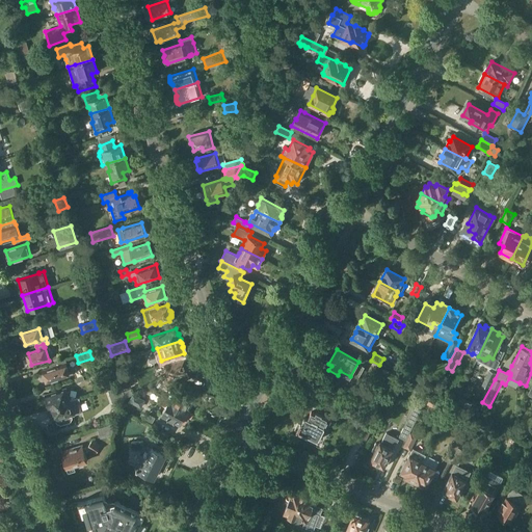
[(168,376),(189,370),(185,357),(164,364),(168,376)]
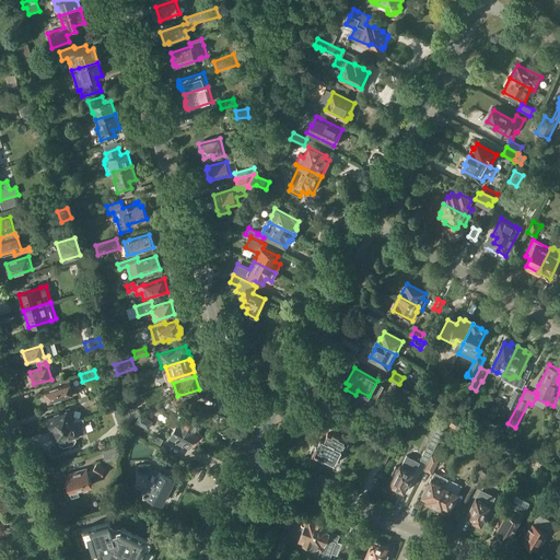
[(54,383),(55,387),(46,389),(50,403),(73,396),(69,378),(54,383)]
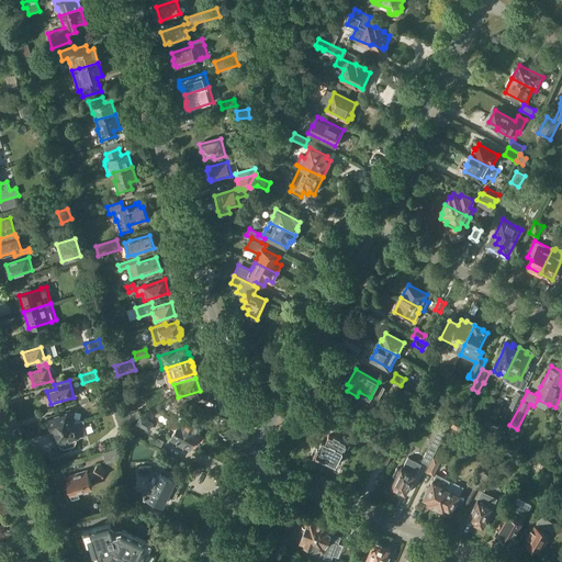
[(518,386),(509,407),(516,411),(526,391),(518,386)]
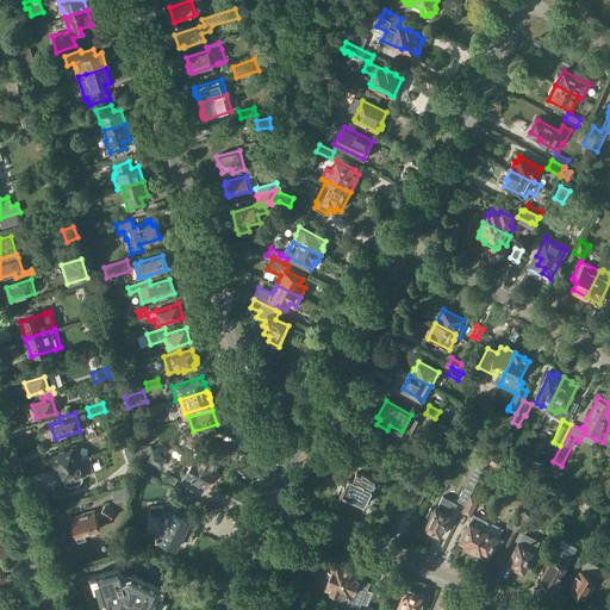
[(154,422),(141,425),(143,433),(156,429),(154,422)]
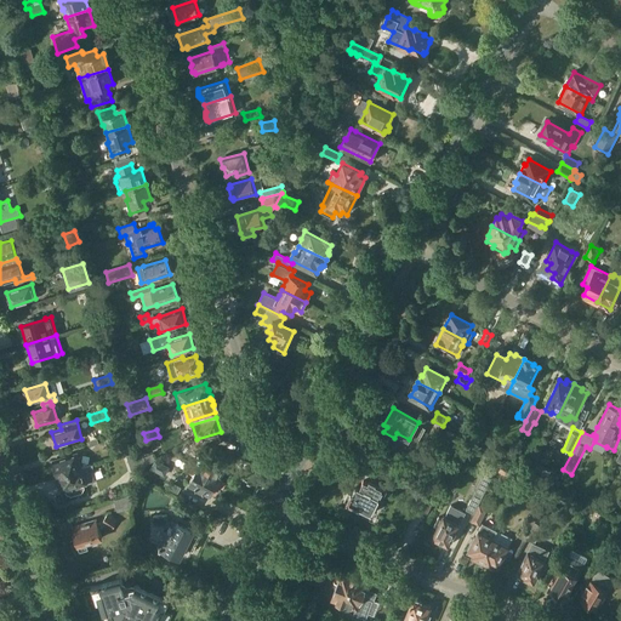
[(461,436),(450,429),(446,437),(457,443),(461,436)]
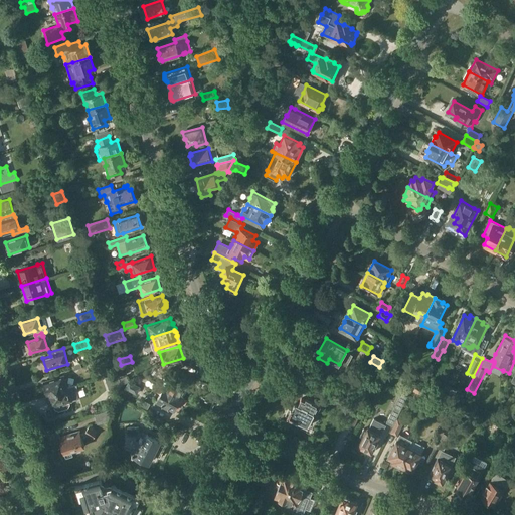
[(408,374),(418,380),(422,373),(412,368),(408,374)]
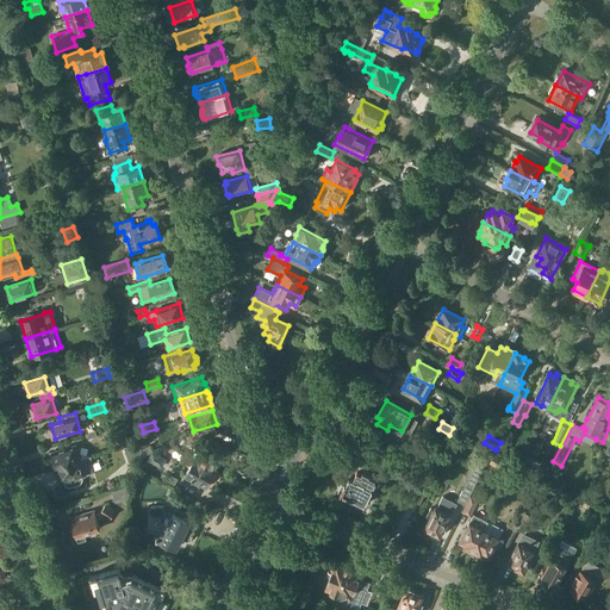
[(139,442),(124,447),(130,461),(142,464),(144,455),(139,442)]
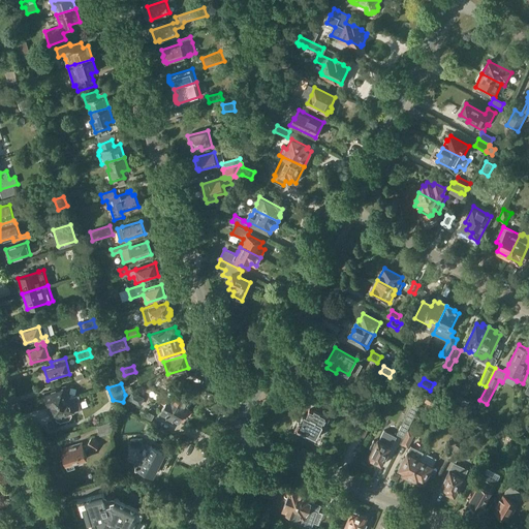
[(166,394),(169,396),(169,397),(187,406),(188,405),(186,404),(191,395),(172,384),(166,394)]
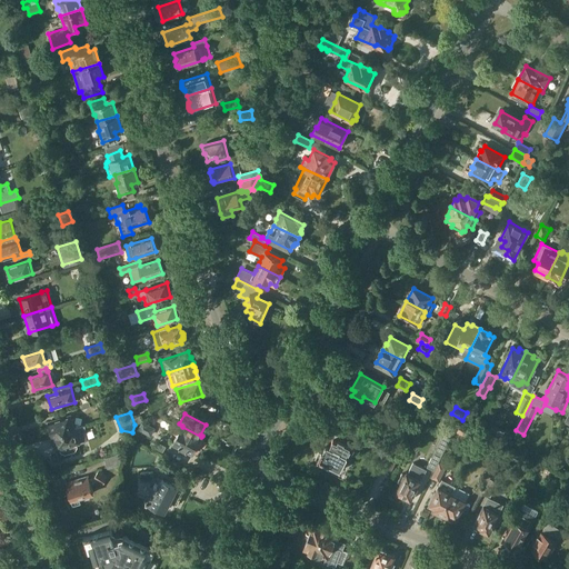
[(53,435),(53,436),(77,428),(76,427),(75,427),(71,415),(48,421),(49,426),(48,428),(49,432),(53,435)]
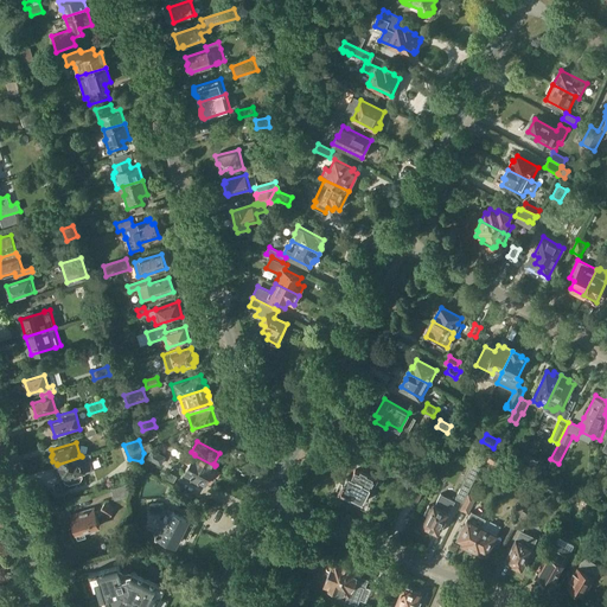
[(147,459),(161,466),(166,457),(152,449),(147,459)]
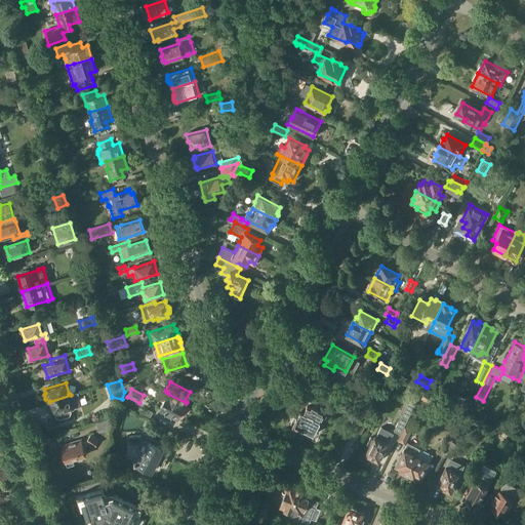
[(426,391),(421,399),(432,404),(436,396),(426,391)]
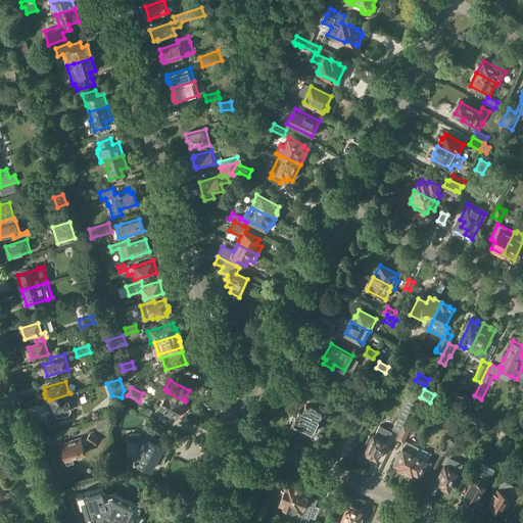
[(55,412),(56,414),(56,415),(60,417),(68,414),(70,411),(70,409),(80,406),(79,391),(76,392),(76,391),(70,393),(49,400),(49,402),(50,402),(53,413),(55,412)]
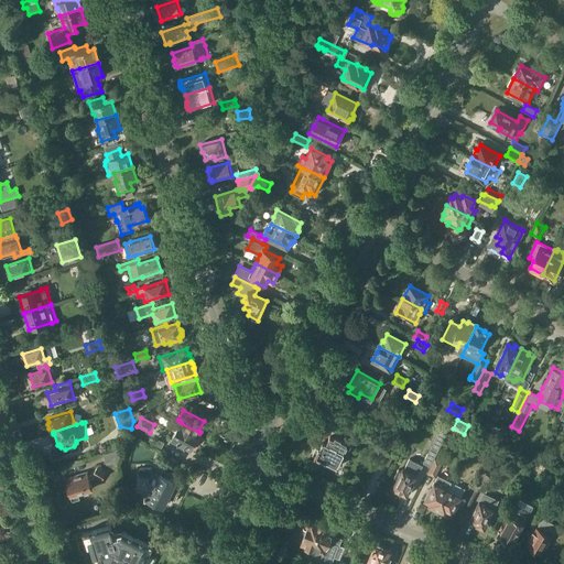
[(172,438),(176,441),(175,444),(185,449),(186,446),(192,448),(195,442),(198,443),(203,435),(199,433),(181,423),(172,438)]
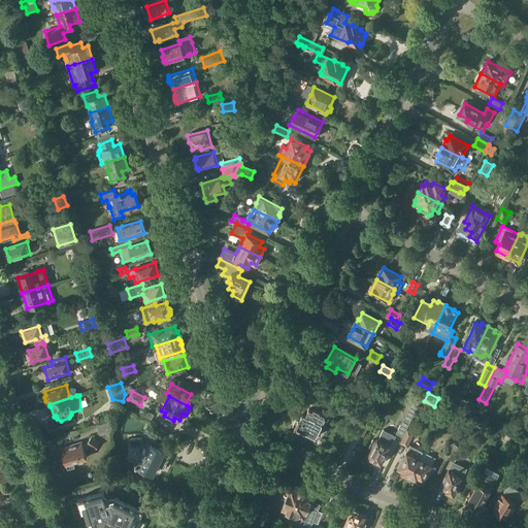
[(302,433),(303,431),(316,437),(322,425),(325,426),(329,418),(319,413),(320,411),(314,408),(312,411),(308,409),(305,416),(302,415),(299,420),(296,419),(293,425),(297,427),(295,430),(302,433)]
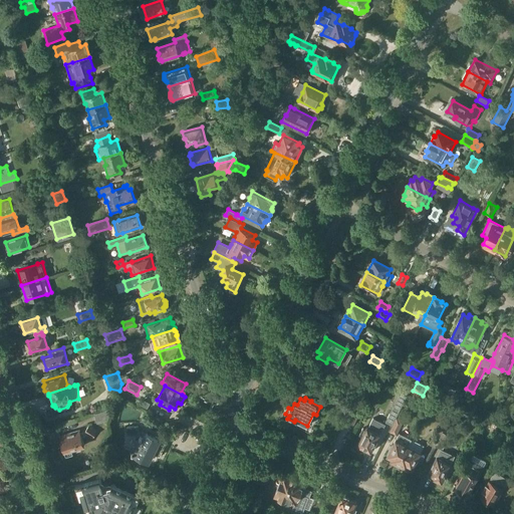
[(354,426),(359,414),(343,407),(338,419),(354,426)]
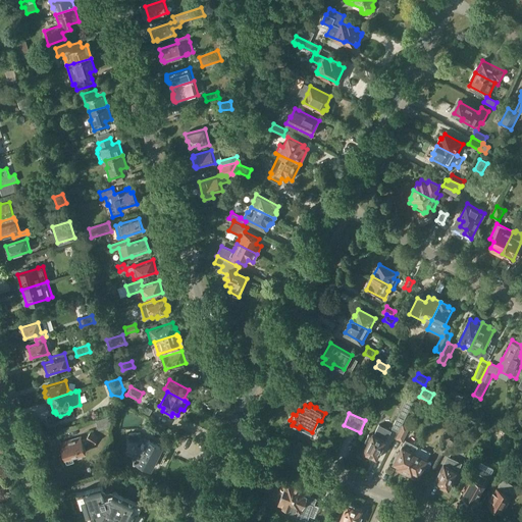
[(392,429),(399,432),(406,417),(400,414),(392,429)]
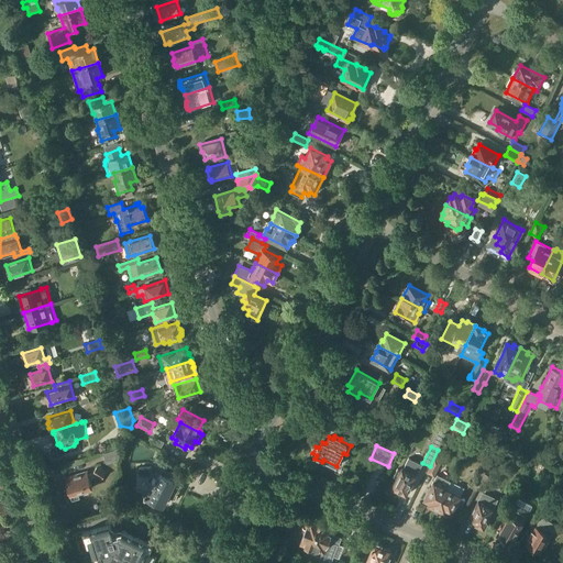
[(106,464),(124,459),(121,448),(102,454),(106,464)]
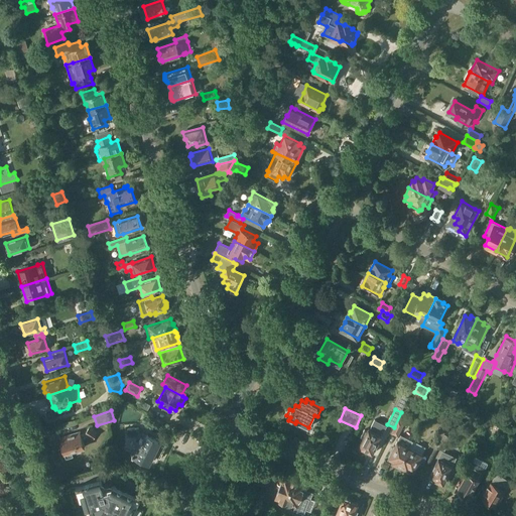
[(159,430),(165,420),(154,415),(149,425),(159,430)]
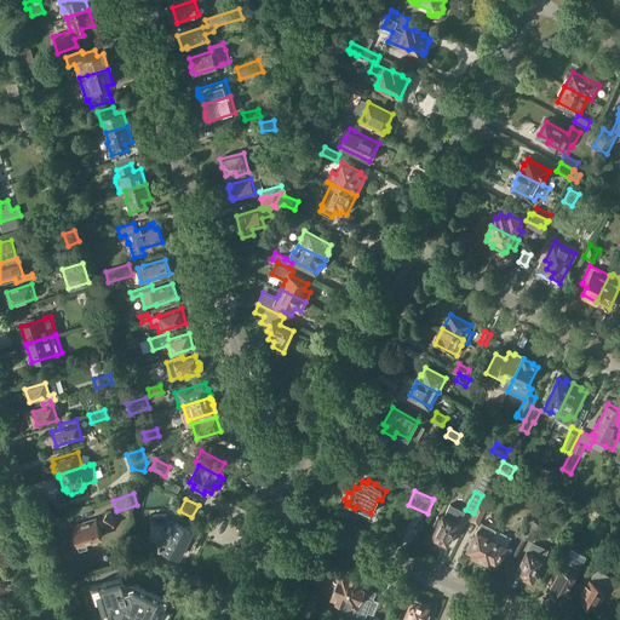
[(441,517),(438,516),(434,524),(437,527),(431,537),(448,545),(452,539),(457,530),(455,529),(460,522),(465,512),(451,505),(446,515),(442,514),(441,517)]
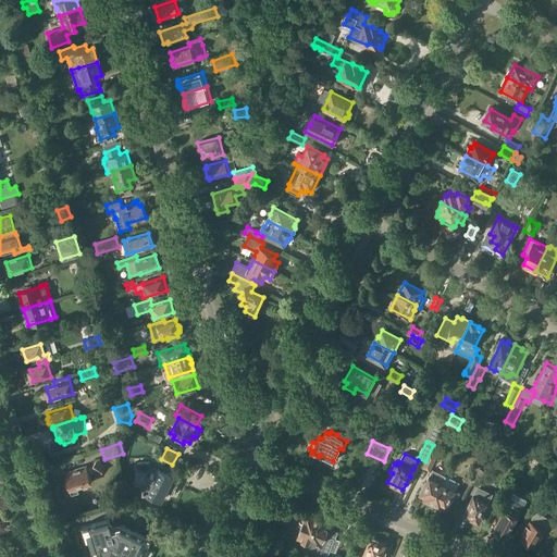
[(437,457),(430,454),(423,468),(431,471),(437,457)]
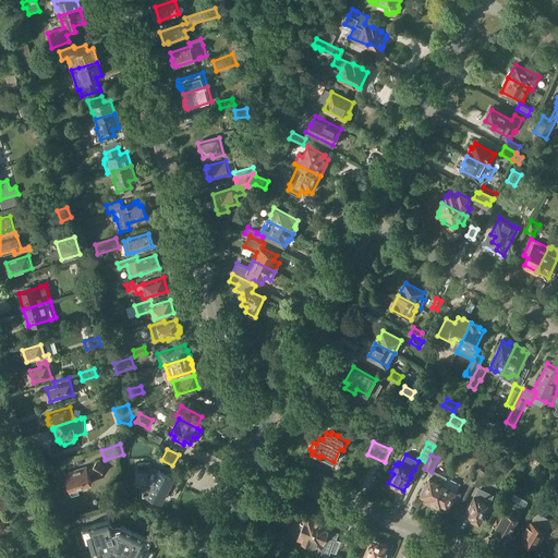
[(87,470),(87,468),(65,474),(72,496),(80,494),(79,488),(93,485),(89,475),(94,473),(96,471),(101,475),(106,468),(97,461),(93,468),(91,469),(87,470)]
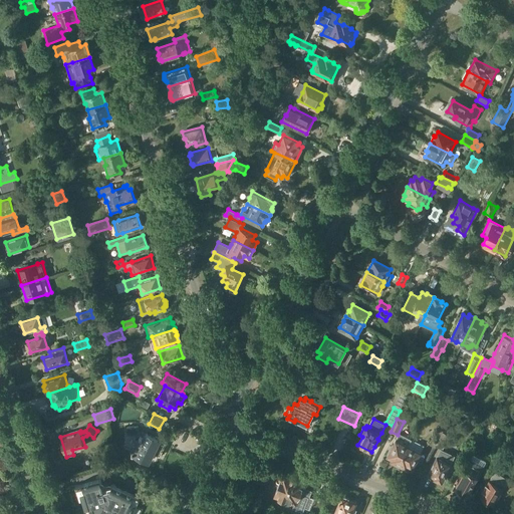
[(139,426),(126,427),(127,435),(132,435),(139,436),(132,451),(133,452),(135,453),(134,454),(149,461),(153,453),(160,456),(167,443),(159,440),(145,432),(145,433),(141,431),(140,431),(140,430),(139,430),(139,429),(139,428),(139,427),(139,426)]
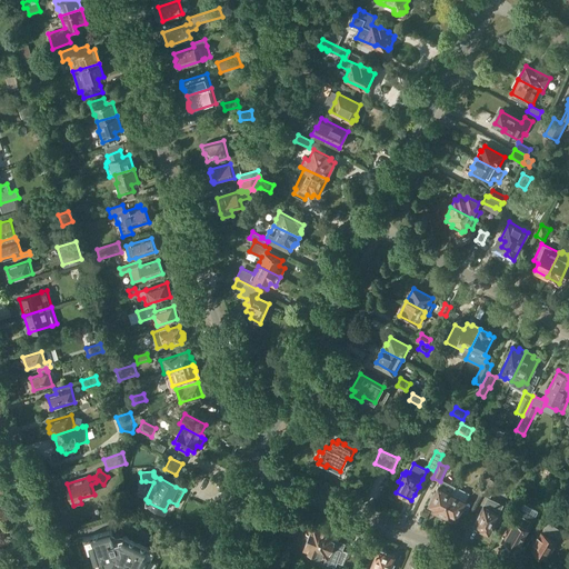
[(429,505),(433,507),(433,508),(442,513),(457,487),(442,479),(439,486),(438,486),(436,492),(435,491),(430,500),(431,500),(429,505)]
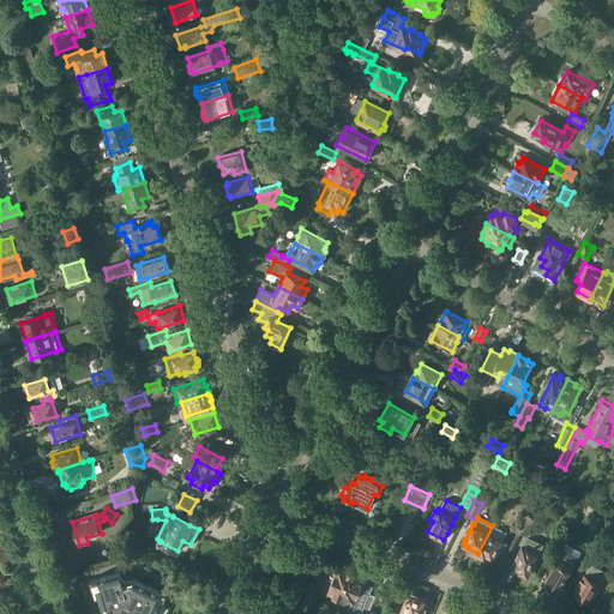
[(531,528),(518,521),(513,531),(525,539),(531,528)]
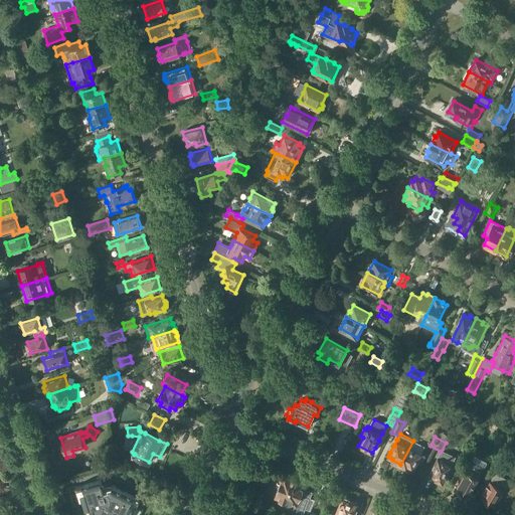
[(400,465),(408,469),(408,468),(413,470),(422,453),(421,453),(424,447),(413,441),(400,465)]
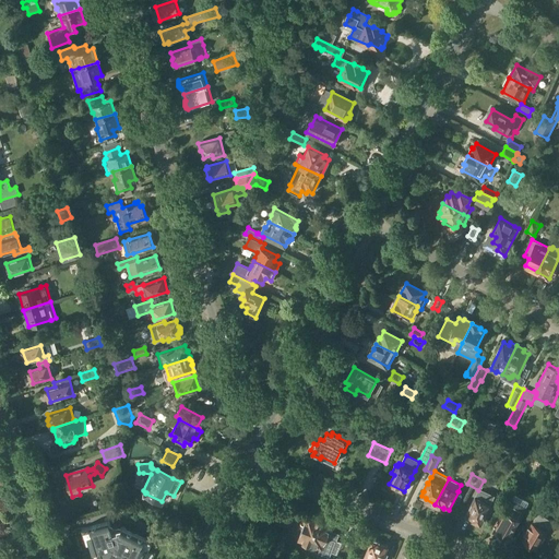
[(471,520),(473,521),(473,523),(477,525),(478,523),(480,524),(485,515),(488,516),(491,509),(489,508),(491,503),(475,496),(472,502),(467,512),(468,512),(466,516),(471,519),(471,520)]
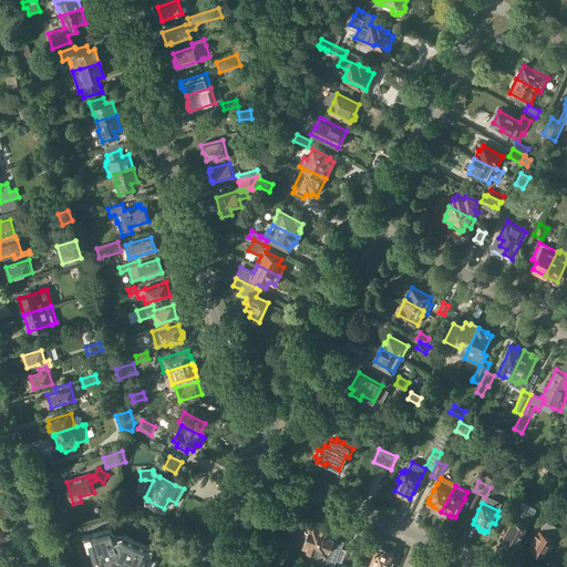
[(503,540),(507,544),(509,543),(516,546),(518,543),(518,542),(523,534),(523,535),(527,527),(534,515),(536,511),(523,503),(521,507),(515,504),(506,518),(512,522),(502,537),(503,538),(503,539),(503,540)]
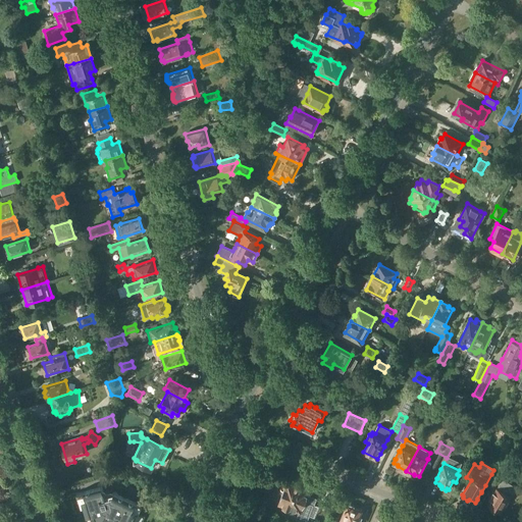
[(124,474),(105,464),(101,473),(119,483),(124,474)]
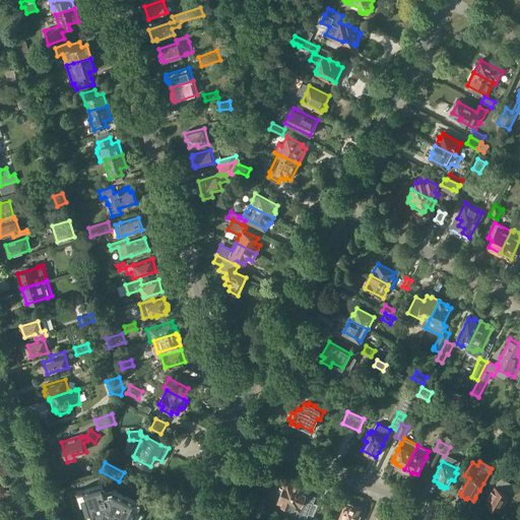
[(510,495),(515,485),(501,476),(493,491),(492,491),(489,496),(490,496),(485,502),(500,510),(509,495),(510,495)]
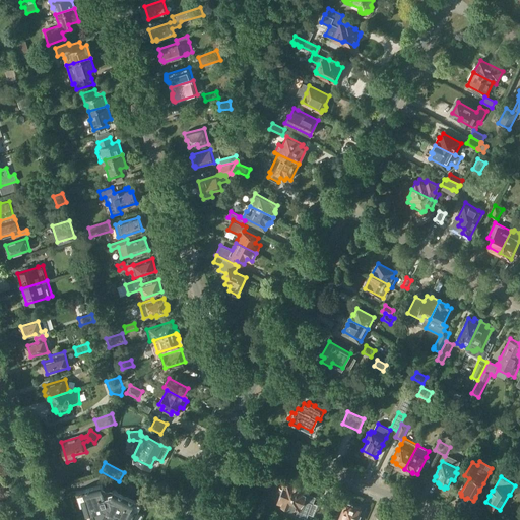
[(286,480),(277,503),(281,504),(281,505),(288,507),(288,506),(289,506),(290,506),(293,507),(291,509),(298,511),(297,515),(307,519),(313,504),(316,496),(307,493),(308,489),(286,480)]
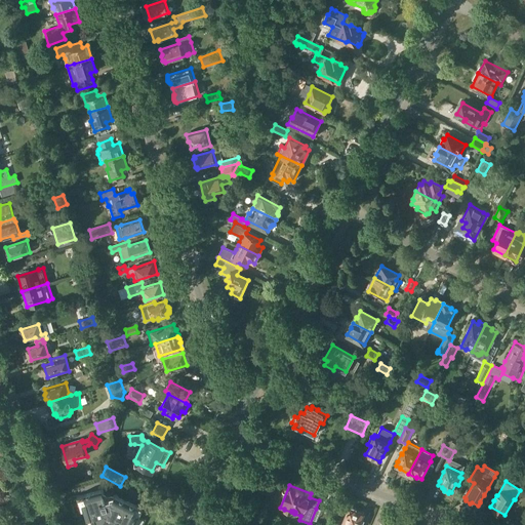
[(128,524),(130,521),(133,523),(140,508),(113,494),(112,495),(104,497),(101,488),(75,495),(80,512),(82,511),(85,518),(87,518),(88,524),(128,524)]
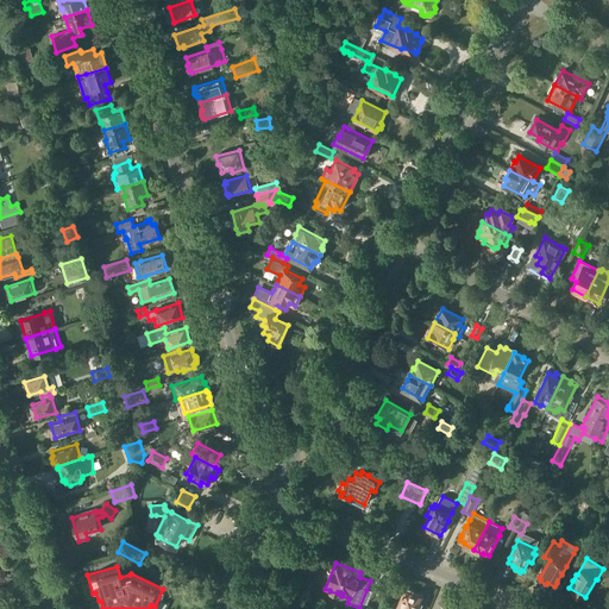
[(396,608),(419,608),(422,602),(420,601),(422,595),(414,591),(413,589),(408,588),(407,588),(405,588),(396,608)]
